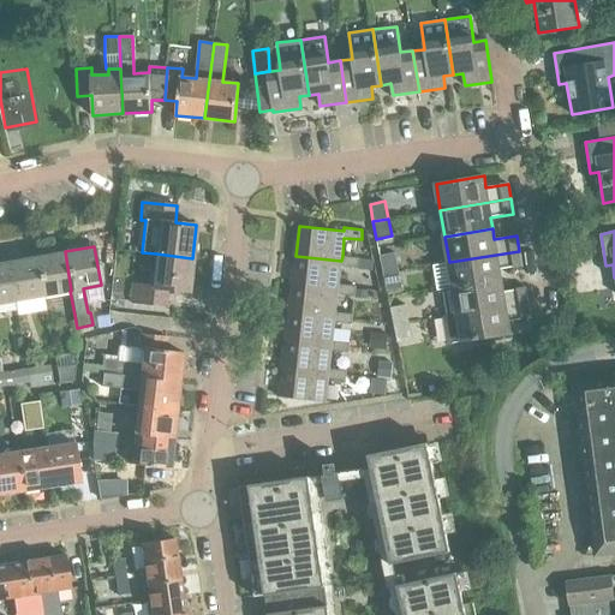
[(43,296),(70,291),(71,291),(65,251),(36,256),(43,296)]
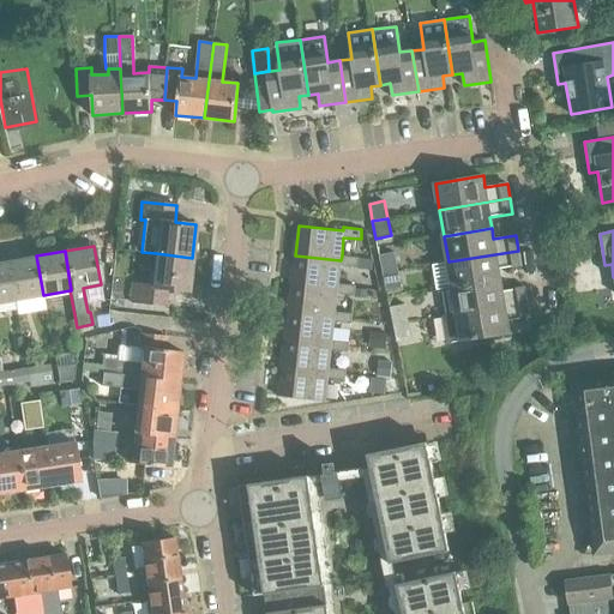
[(449,262),(434,264),(439,290),(443,289),(500,280),(499,269),(521,265),(518,251),(449,262)]
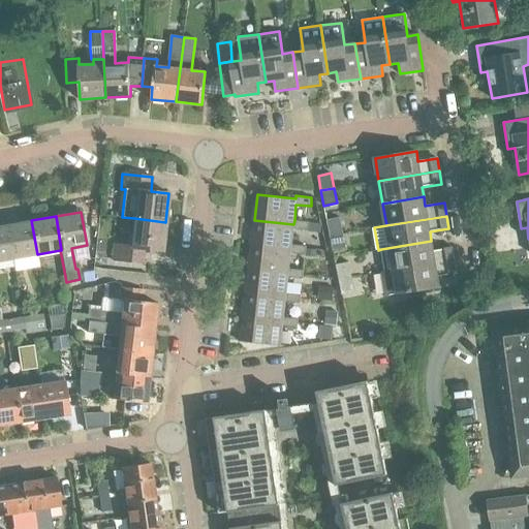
[(327,220),(330,235),(343,232),(340,217),(327,220)]
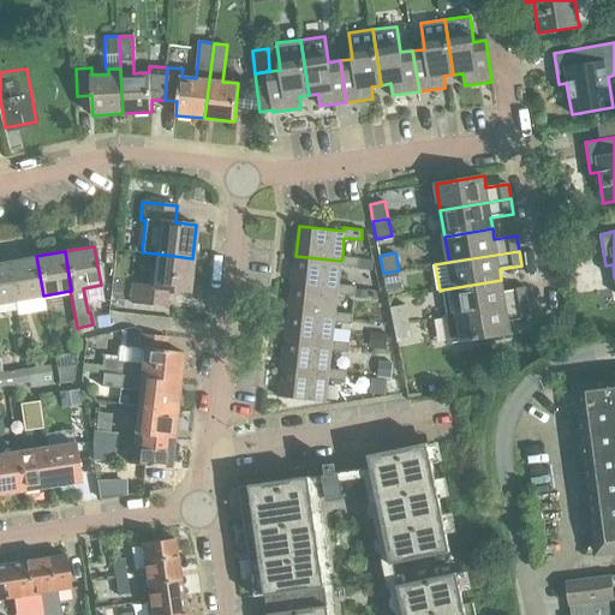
[(189,291),(192,258),(156,254),(153,286),(133,284),(131,302),(166,305),(168,288),(189,291)]
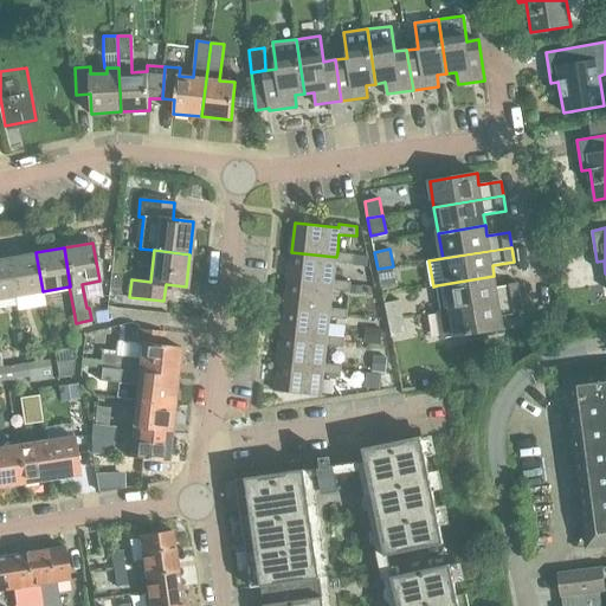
[(36,252),(7,258),(14,296),(43,291),(36,252)]
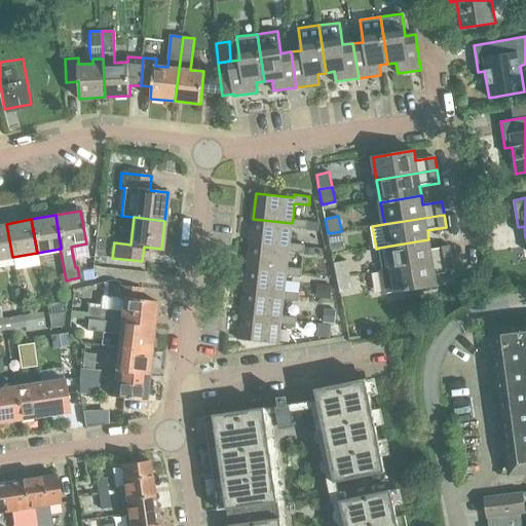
[(253,219),(251,242),(290,248),(290,242),(292,227),(306,229),(307,220),(293,219),(292,223),(253,219)]
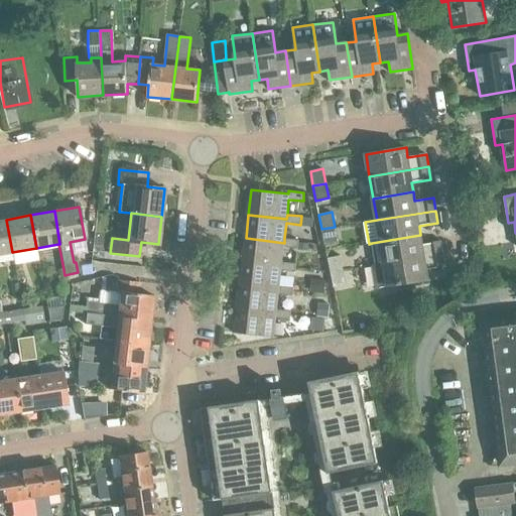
[(301,216),(300,225),(311,226),(312,218),(301,216)]
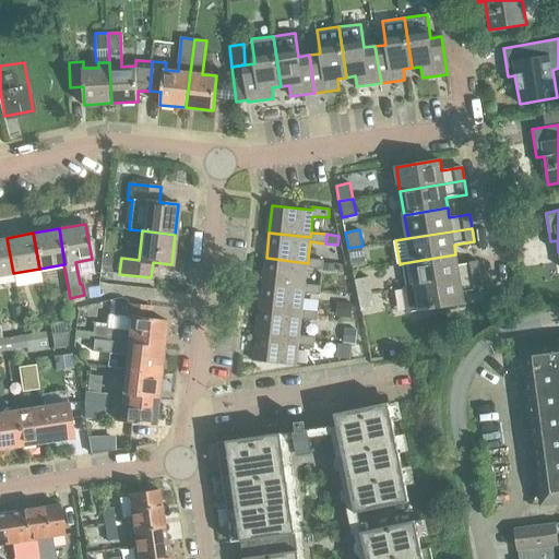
[(0,275),(13,273),(7,238),(0,238),(0,275)]
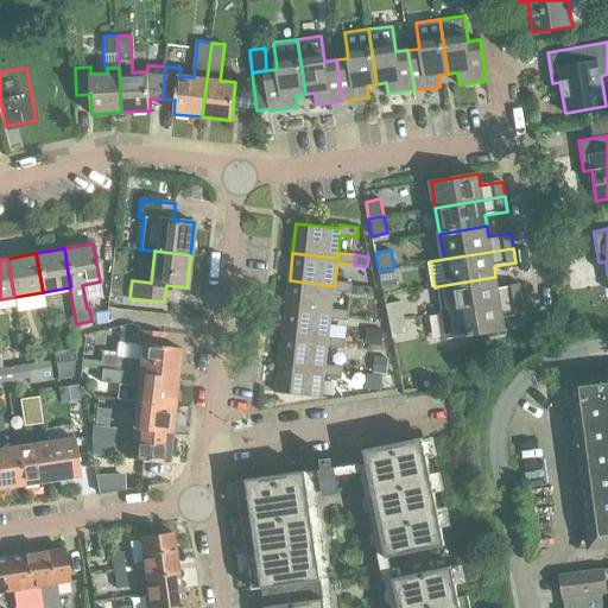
[(382,287),(398,284),(394,267),(379,270),(382,287)]
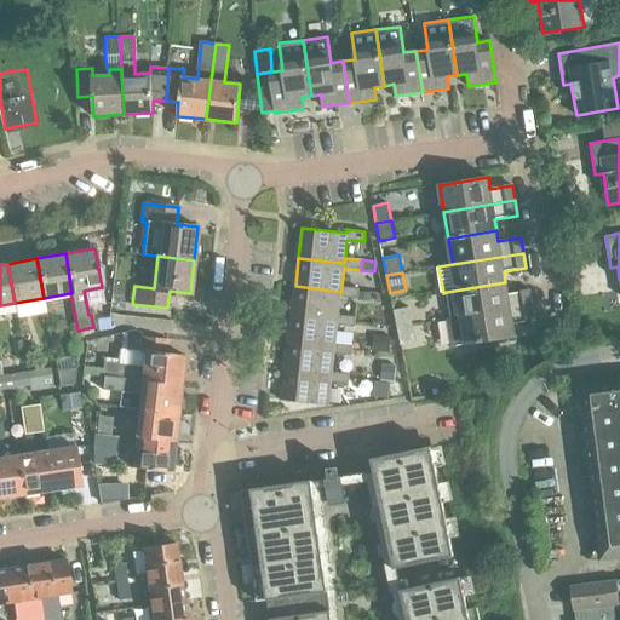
[(447,292),(452,319),(532,305),(529,291),(507,294),(505,282),(447,292)]
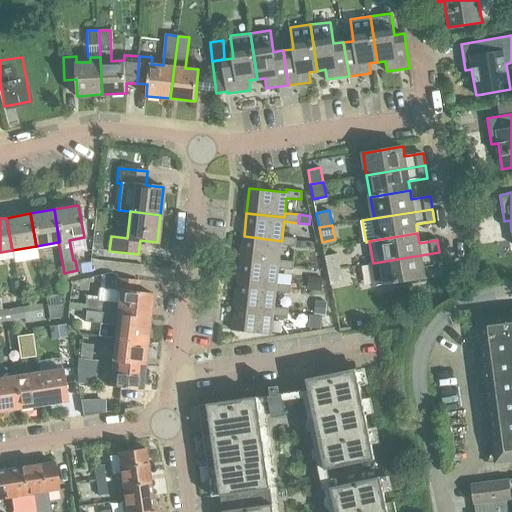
[(244,236),(241,260),(279,264),(280,260),(281,245),(296,246),(296,242),(296,238),(282,236),(282,241),(244,236)]
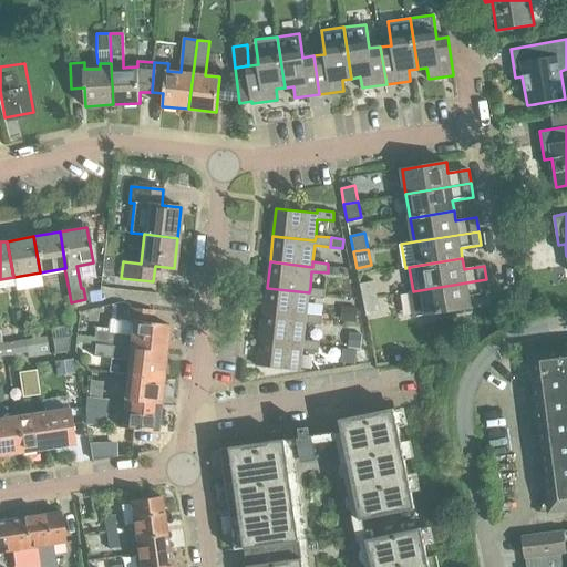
[(468,296),(488,292),(486,279),(413,291),(409,292),(413,317),(470,307),(468,296)]
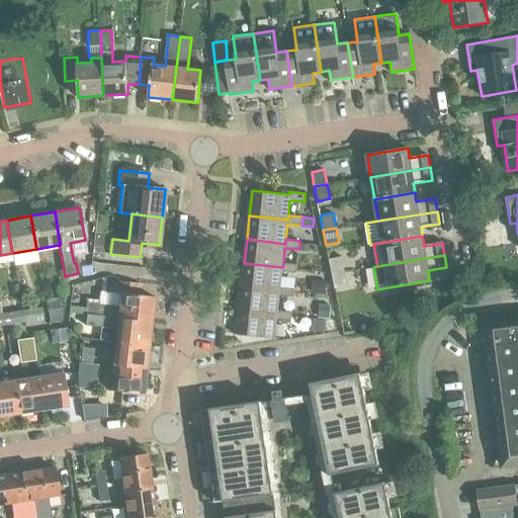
[(342,256),(329,259),(332,273),(345,271),(342,256)]
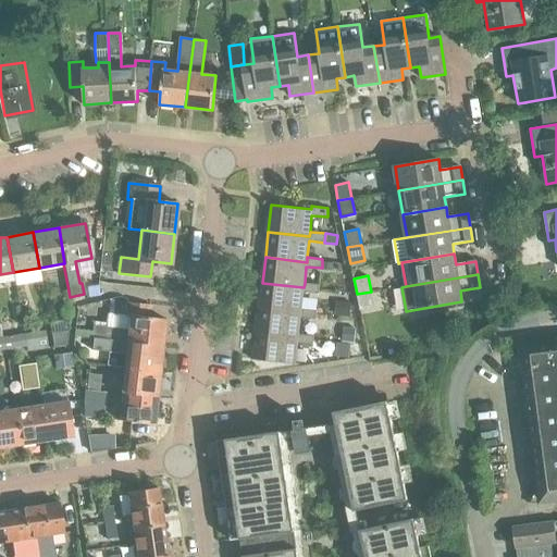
[(262,283),(260,308),(301,312),(301,308),(304,292),(319,294),(319,289),(320,284),(305,283),(304,287),(262,283)]
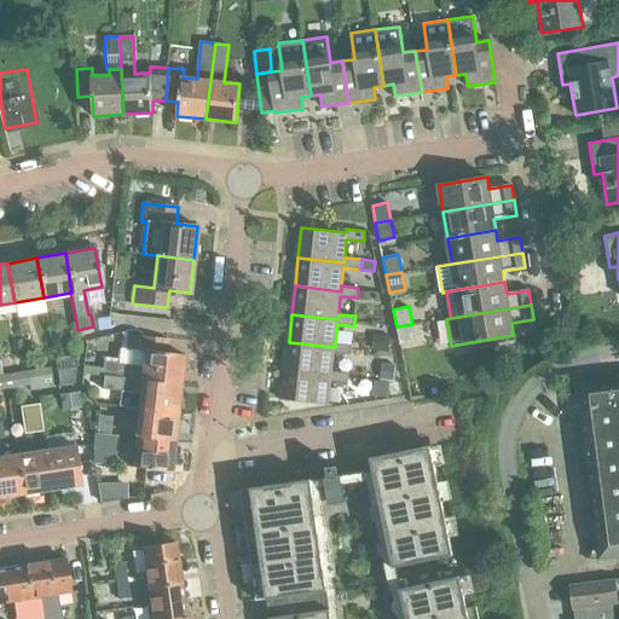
[(416,341),(412,324),(397,327),(400,345),(416,341)]
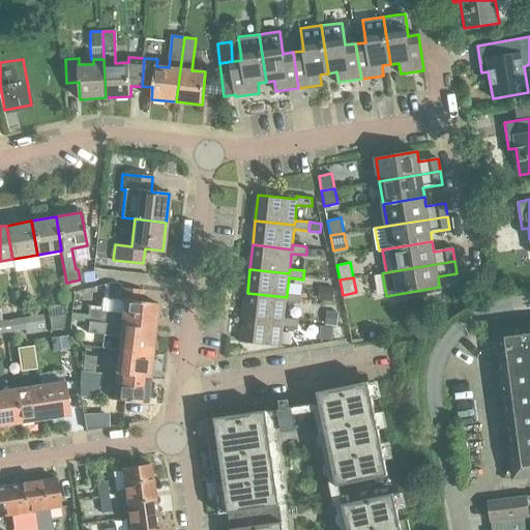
[(319,300),(332,301),(334,289),(320,287),(319,300)]
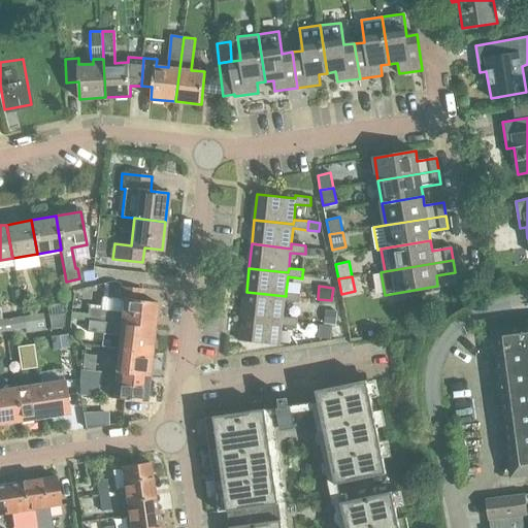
[(90,304),(88,320),(154,327),(156,302),(141,300),(142,289),(121,287),(120,298),(123,298),(122,312),(100,309),(101,306),(90,304)]
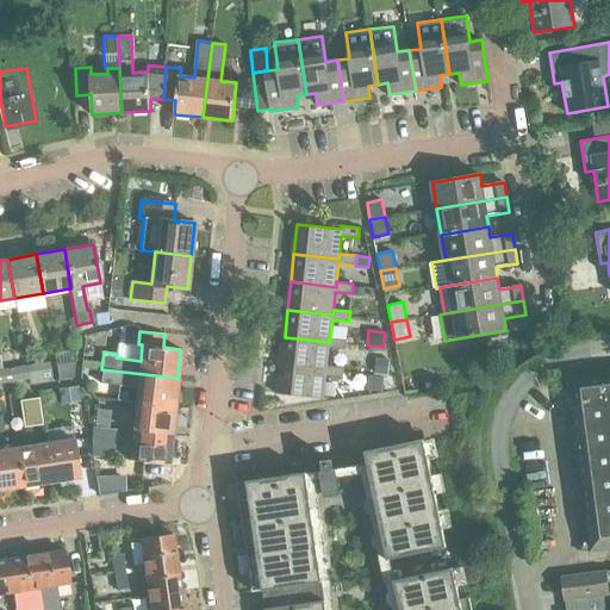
[(285,337),(281,366),(327,371),(328,366),(329,348),(346,349),(347,344),(347,340),(330,337),(330,342),(285,337)]
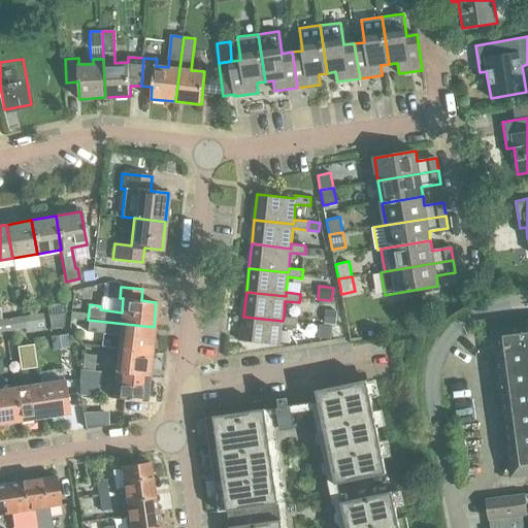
[(326,310),(325,323),(335,324),(336,311),(326,310)]
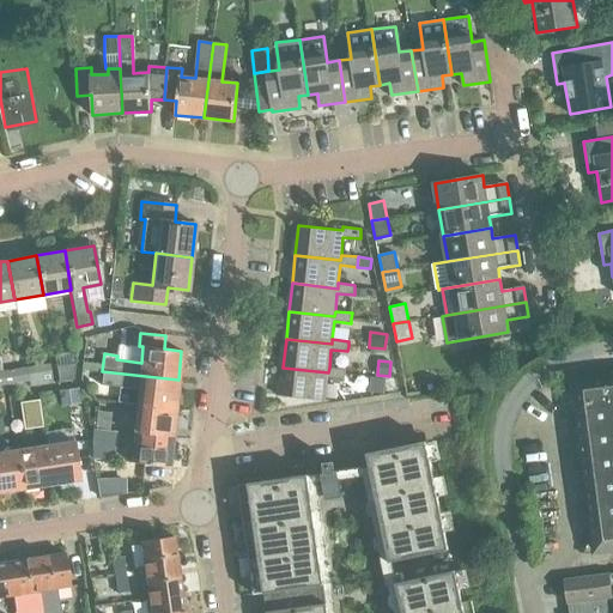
[(49,364),(26,368),(28,381),(29,387),(52,383),(49,364)]
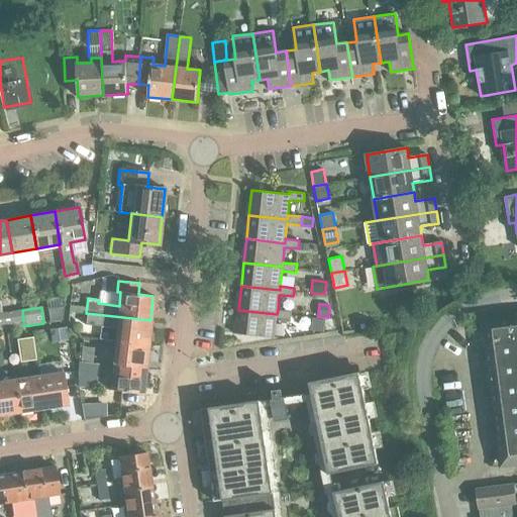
[(63,307),(46,309),(48,322),(62,320),(63,307)]
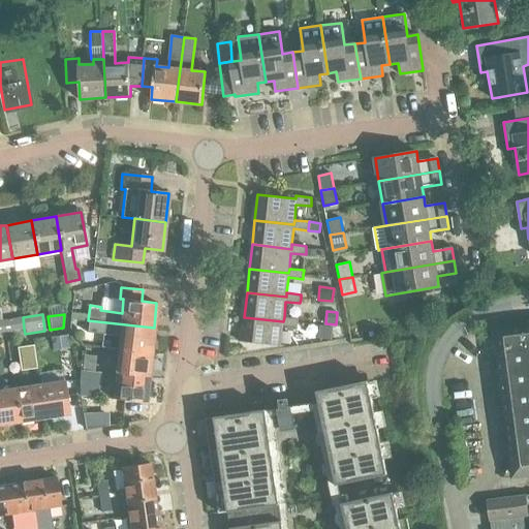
[(0,320),(0,332),(24,329),(23,317),(2,320),(0,320)]
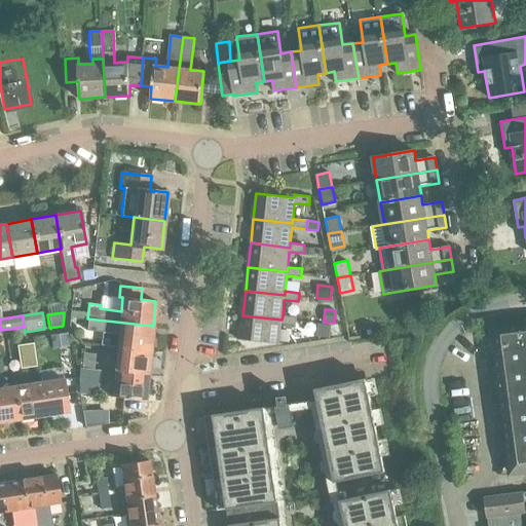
[(242,315),(240,339),(279,343),(282,324),(296,326),(296,321),(297,316),(283,315),(282,320),(242,315)]
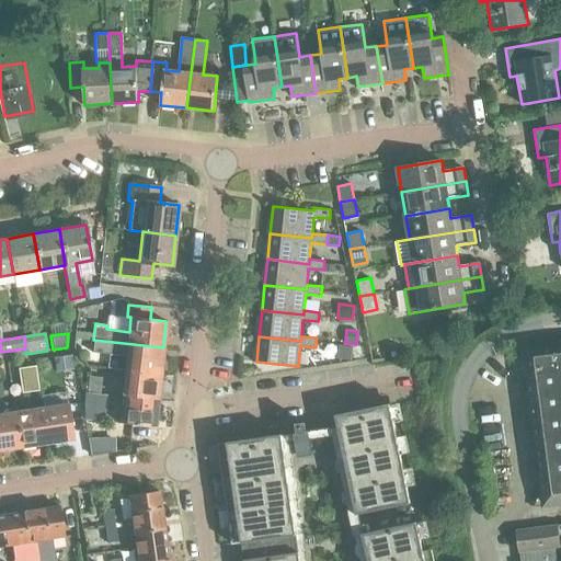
[(127,356),(126,357),(125,369),(160,374),(163,347),(93,340),(92,353),(127,356)]
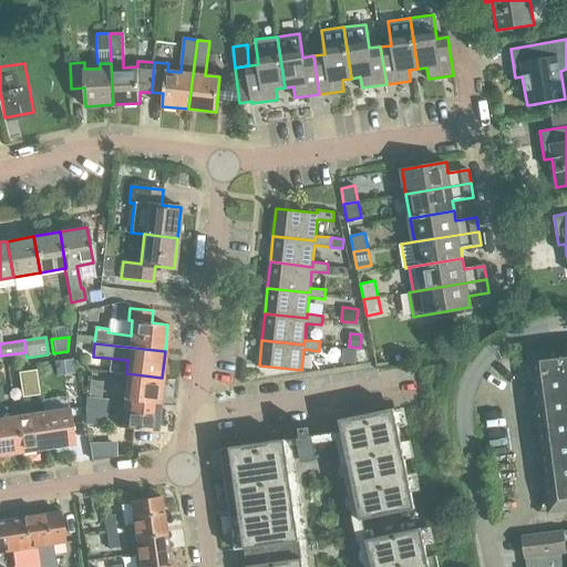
[(550,508),(566,506),(566,348),(529,353),(550,508)]
